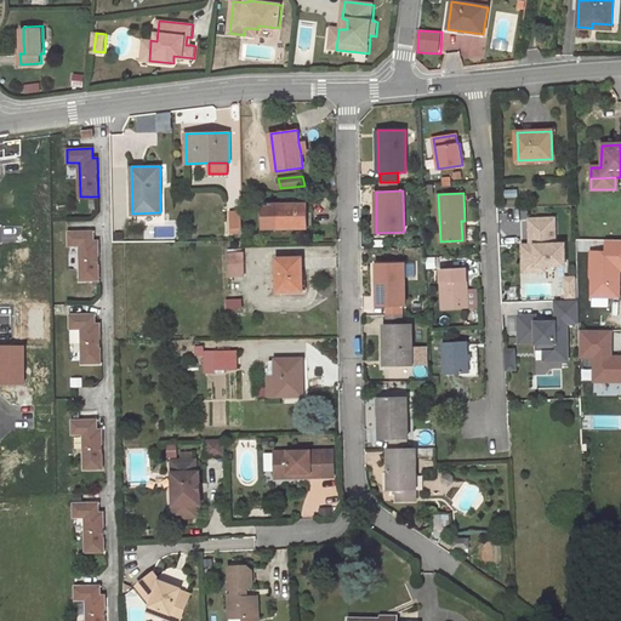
[(307,203),(262,204),(262,228),(315,228),(315,215),(307,215),(307,203)]
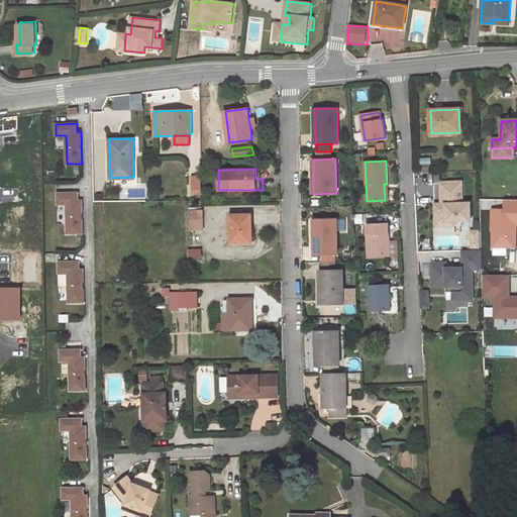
[(192,176),(192,190),(193,190),(201,190),(201,176),(192,176)]
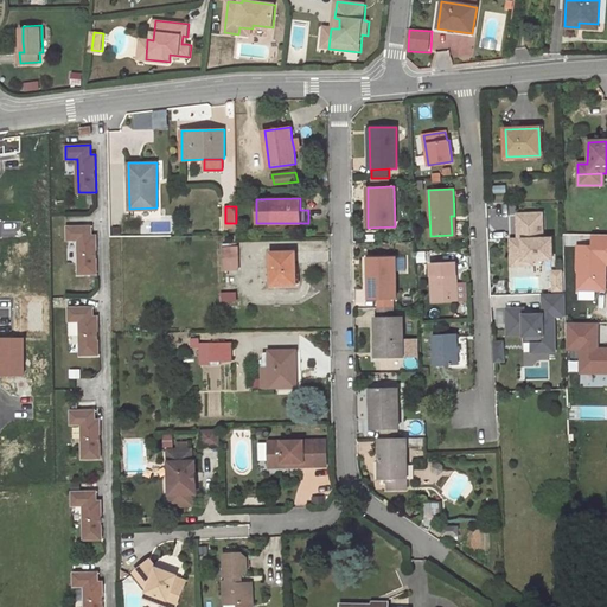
[(532,259),(553,259),(551,237),(543,237),(542,212),(517,213),(518,238),(513,238),(513,244),(511,244),(511,256),(523,256),(524,260),(532,259)]
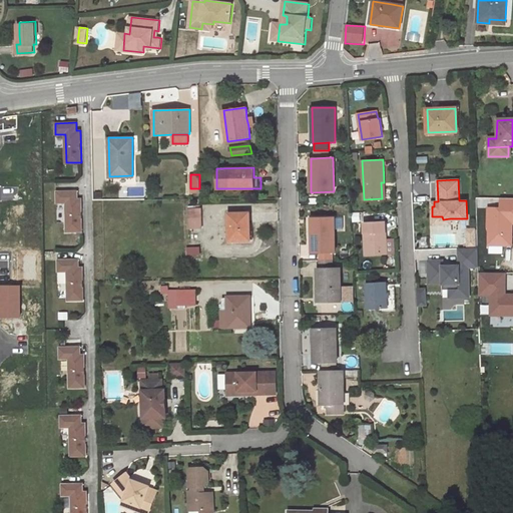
[(78,191),(57,192),(57,203),(67,202),(68,231),(83,231),(82,199),(78,199),(78,191)]
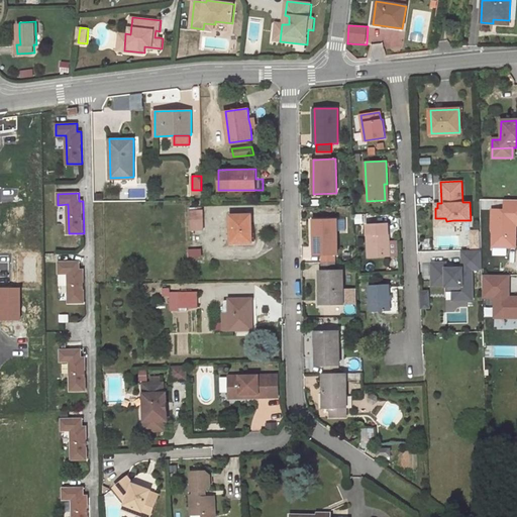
[(516,200),(505,200),(505,211),(493,211),(493,229),(493,247),(516,247),(516,235),(514,235),(514,231),(516,231),(516,225),(516,224),(516,200)]
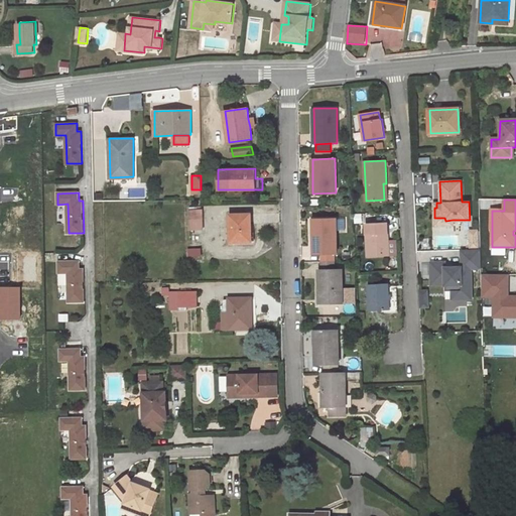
[(203,219),(203,210),(189,210),(189,219),(203,219)]
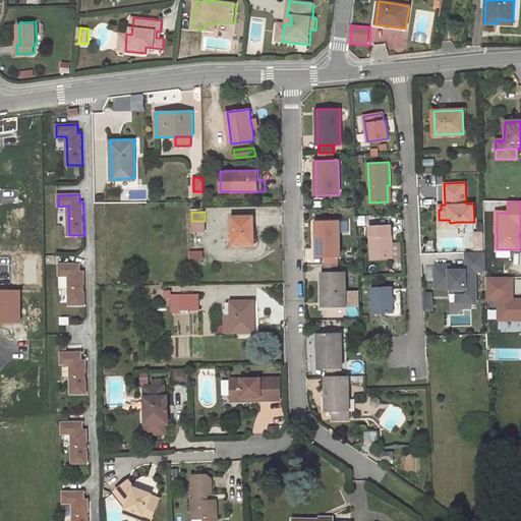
[(252,216),(232,217),(233,243),(254,243),(252,216)]
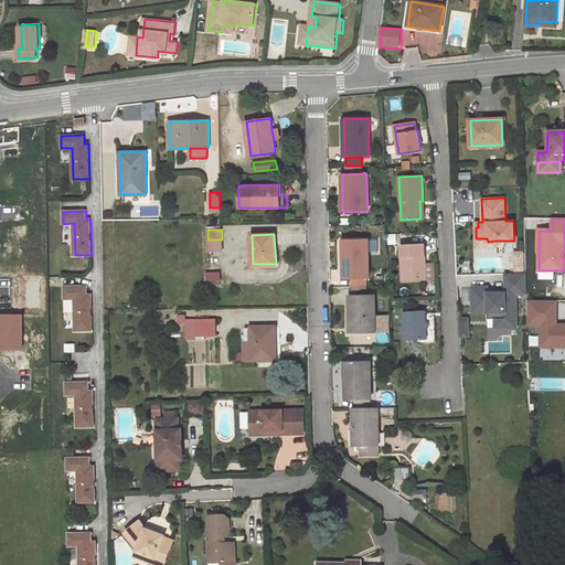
[(222,240),(208,240),(209,251),(222,249),(222,240)]
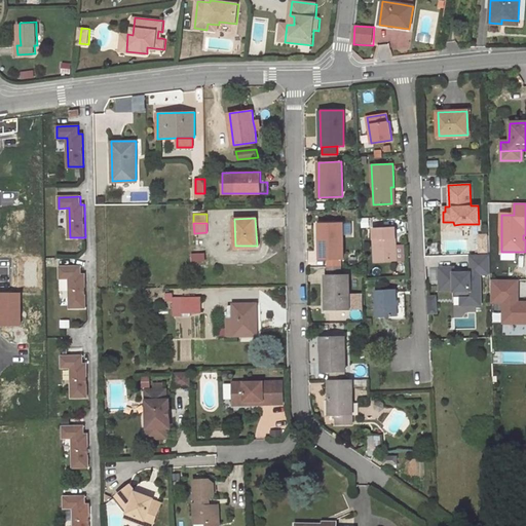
[(326,259),(343,259),(342,223),(318,223),(320,259),(326,259)]
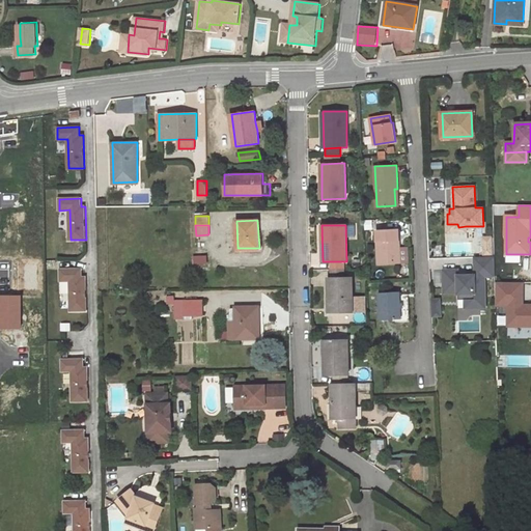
[(396,248),(399,248),(398,229),(376,230),(379,263),(400,262),(399,253),(397,253),(396,248)]
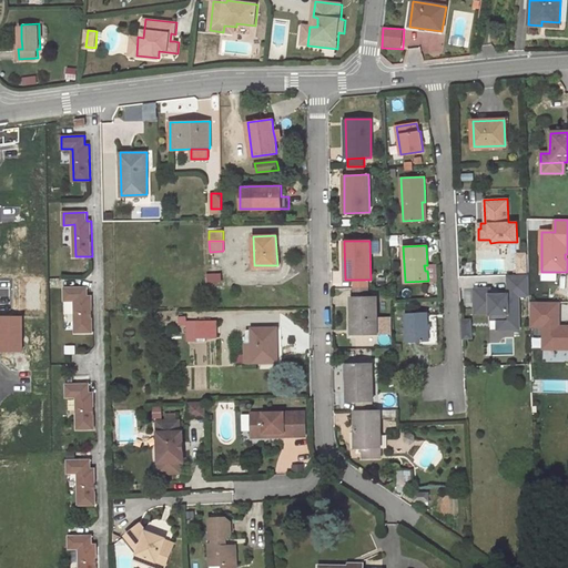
[(526,252),(518,253),(518,264),(527,263),(526,252)]
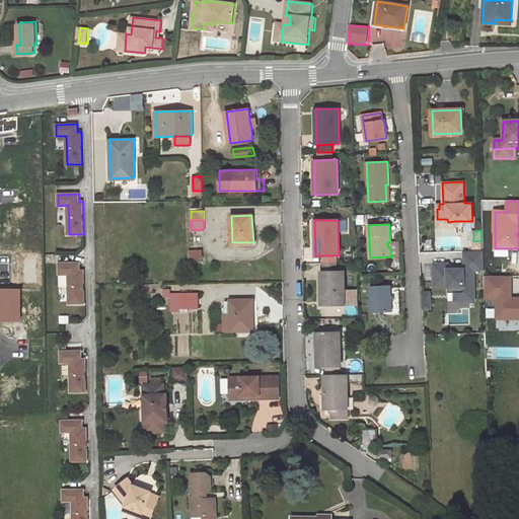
[(391,256),(399,255),(399,241),(390,242),(387,242),(388,247),(390,247),(391,256)]
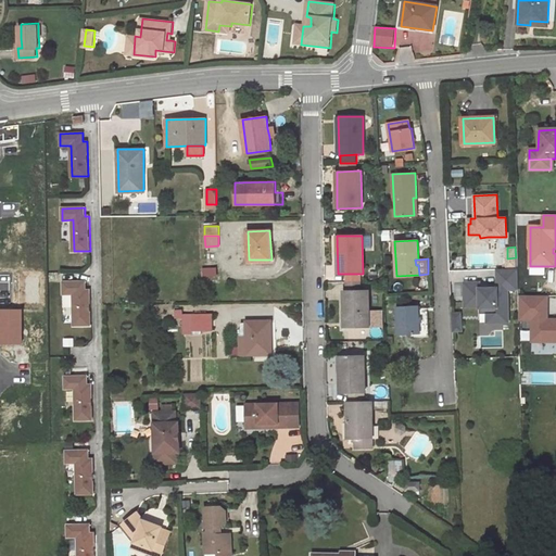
[(205,265),(196,266),(196,273),(196,277),(205,277),(205,265)]
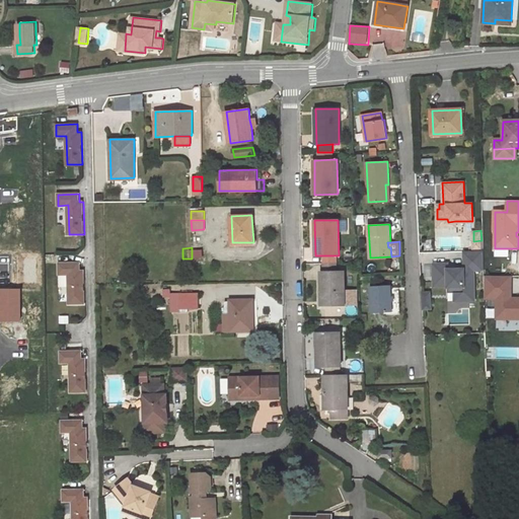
[(475,291),(474,269),(485,268),(485,249),(465,250),(465,268),(449,269),(449,264),(435,264),(435,285),(449,285),(449,292),(456,292),(475,291)]
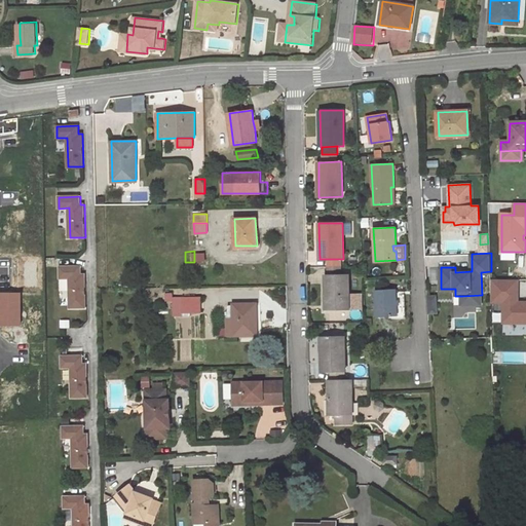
[(82,266),(61,267),(61,278),(71,278),(72,308),(87,307),(86,274),(82,274),(82,266)]
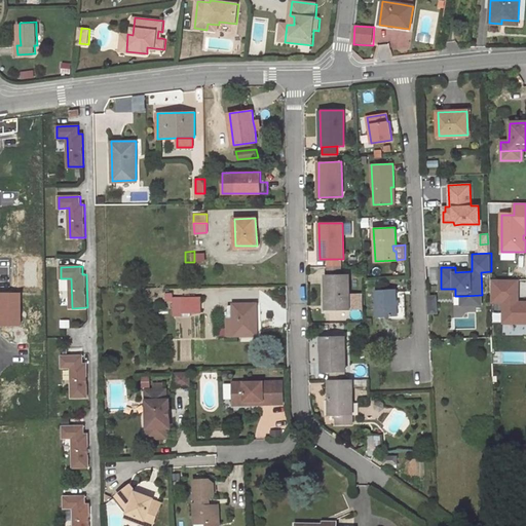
[(343,273),(327,274),(325,274),(326,309),(349,309),(348,273),(343,273)]
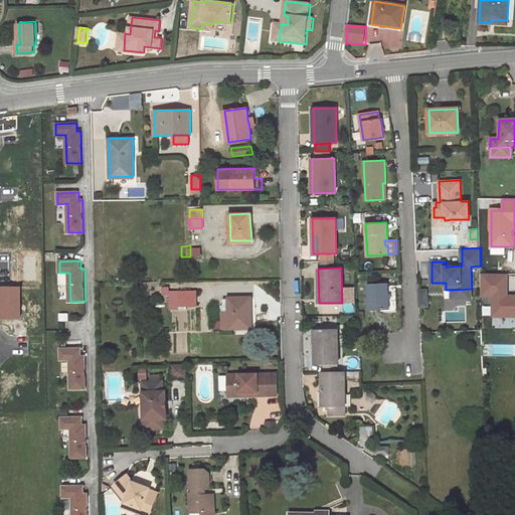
[(503,307),(503,316),(514,316),(514,295),(507,295),(507,274),(482,274),(482,296),(493,296),(493,307),(503,307)]
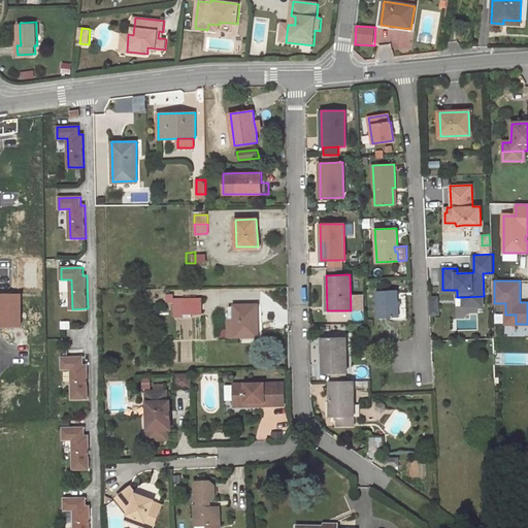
[(398,317),(397,295),(397,290),(377,291),(377,301),(378,315),(378,318),(392,317),(398,317)]
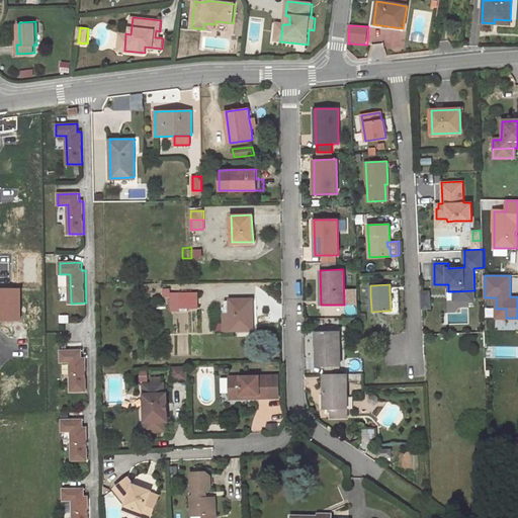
[(20,288),(0,288),(1,322),(21,321),(20,288)]
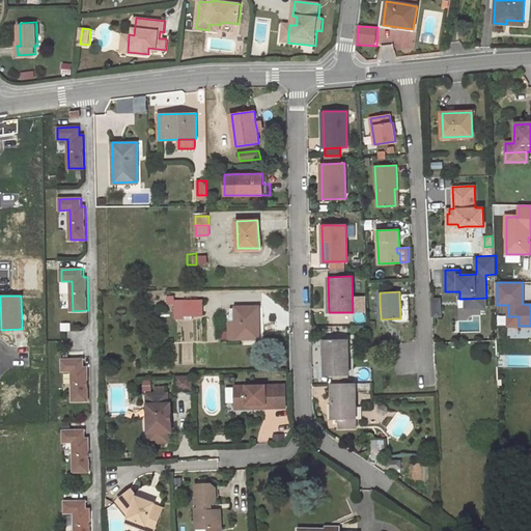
[(400,318),(394,318),(394,322),(409,322),(408,296),(399,297),(400,318)]
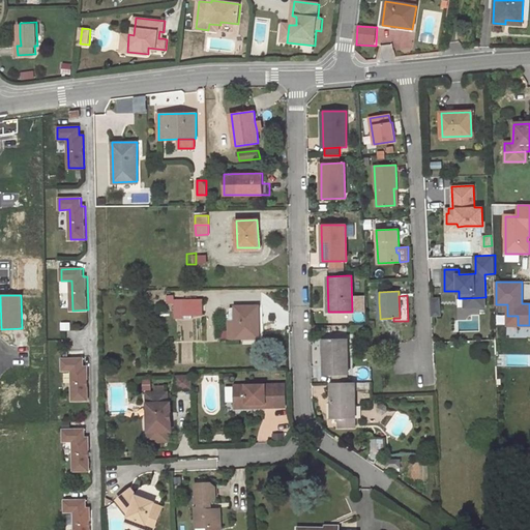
[(183,296),(167,296),(168,314),(184,314),(183,299),(183,296)]
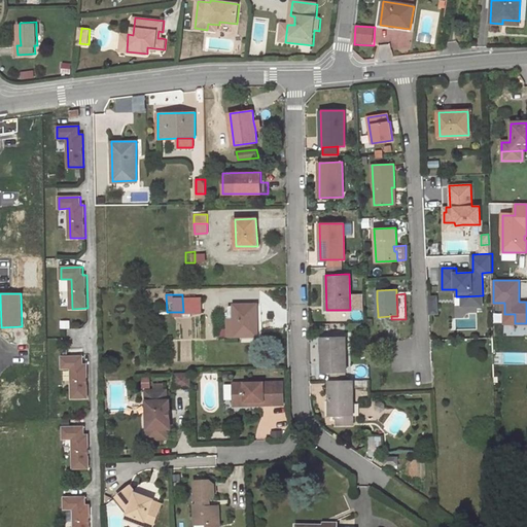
[(435,295),(427,296),(428,311),(436,311),(435,295)]
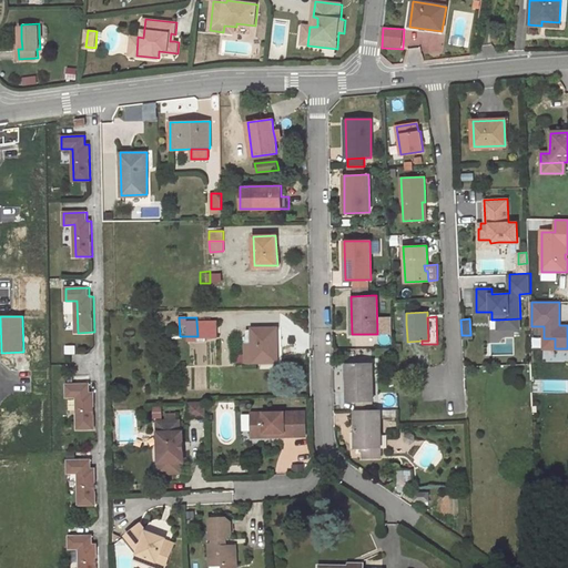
[(520,318),(499,320),(499,328),(520,327),(520,318)]
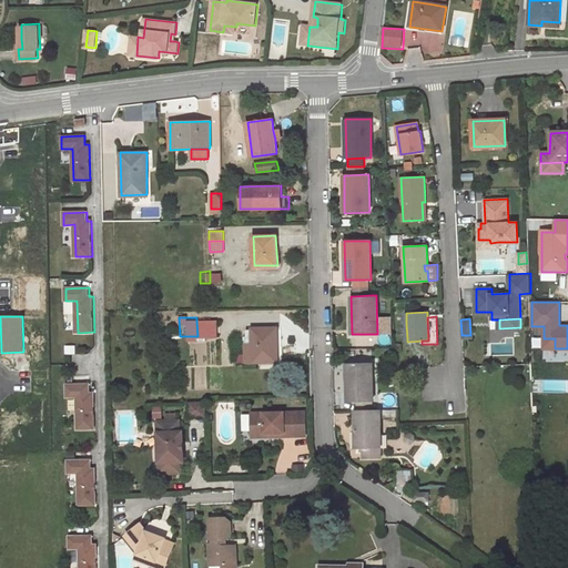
[(217,321),(196,321),(198,336),(217,337),(217,321)]
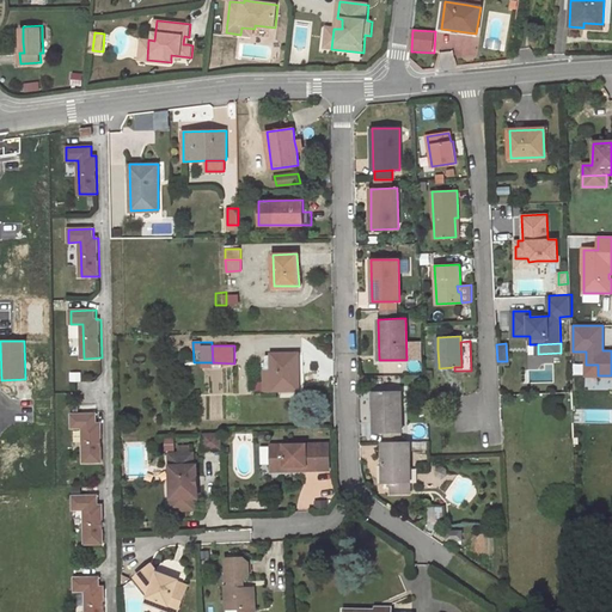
[(268,365),(268,368),(271,367),(271,390),(299,390),(298,353),(273,353),(271,355),(264,355),(264,365),(268,365)]
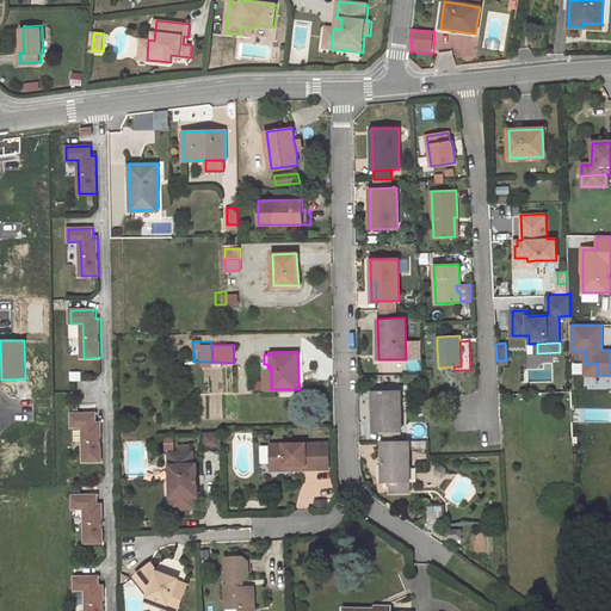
[(597,364),(585,364),(585,375),(597,375),(597,364)]
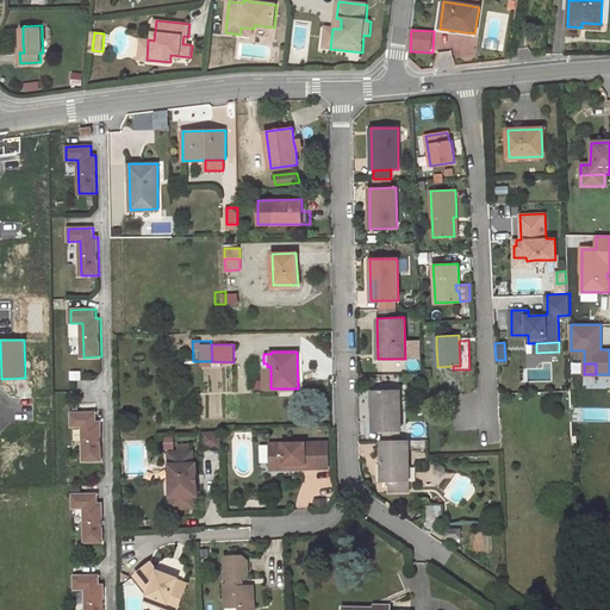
[(383,431),(402,430),(400,390),(372,391),(373,431),(383,431)]
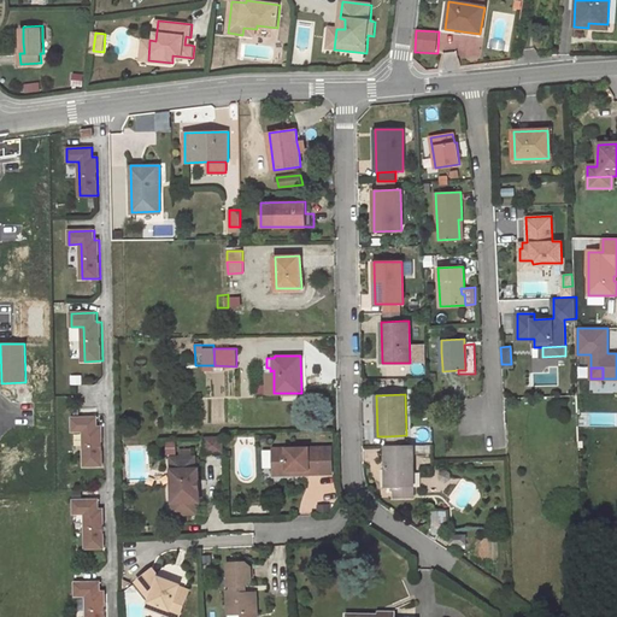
[(163,405),(160,405),(162,423),(172,423),(171,404),(163,405)]
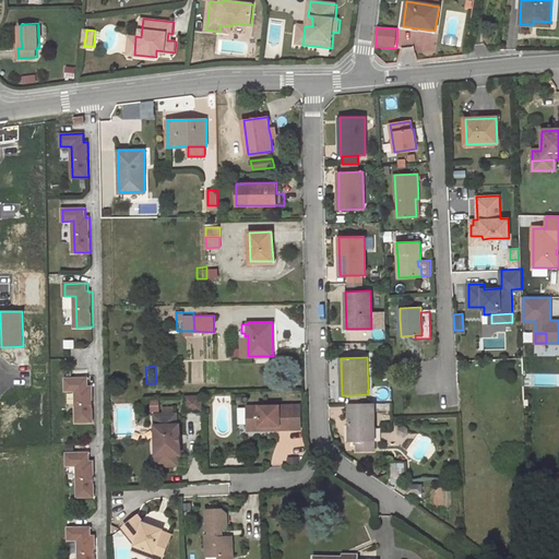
[(90,378),(67,379),(68,391),(79,391),(79,423),(95,421),(94,387),(90,387),(90,378)]
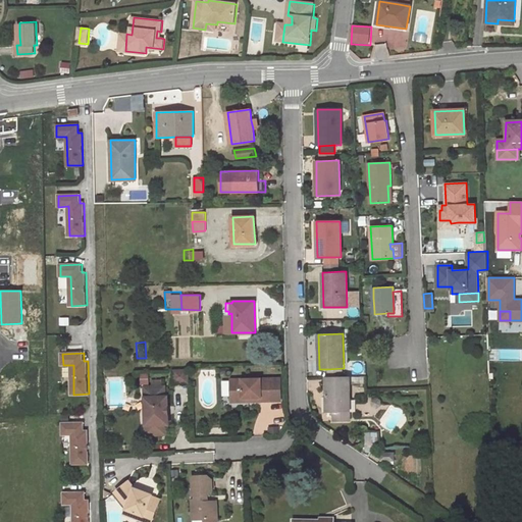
[(192,368),(173,369),(173,384),(192,383),(192,368)]
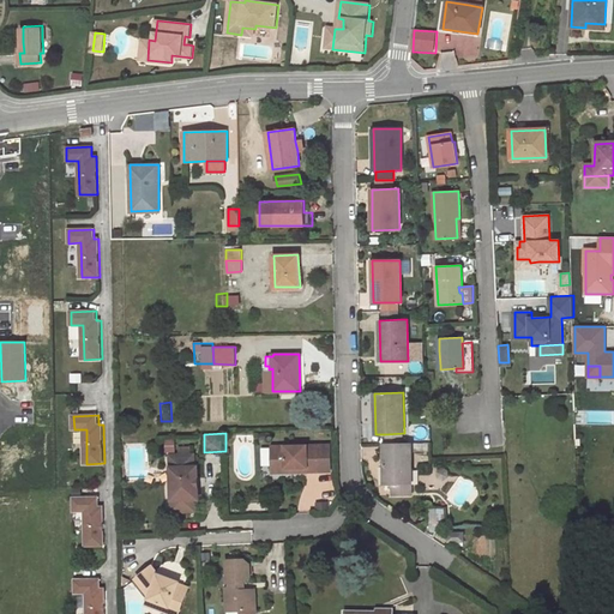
[(385,443),(404,443),(404,433),(385,434),(385,443)]
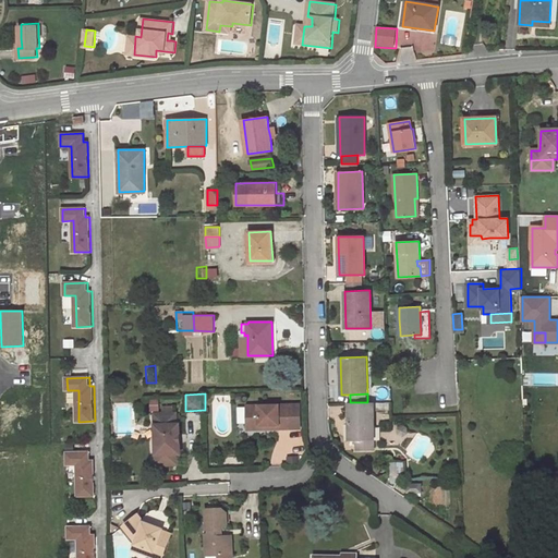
[(350,402),(348,402),(349,441),(358,441),(374,440),(374,410),(374,402),(367,402),(350,402)]
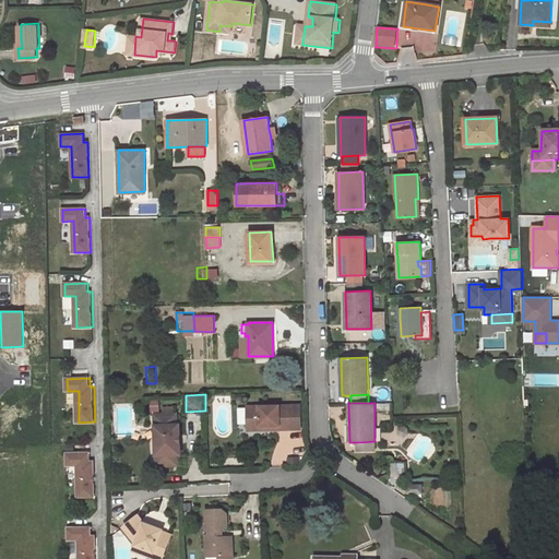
[(281,405),(248,406),(249,431),(261,430),(261,427),(280,426),(280,430),(293,430),(293,429),(292,408),(281,408),(281,405)]
